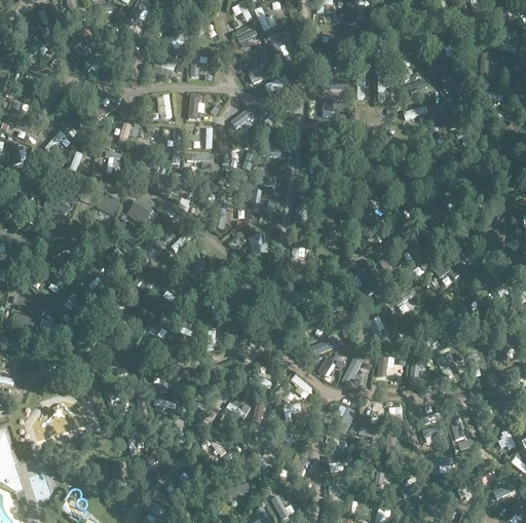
[(138,0),(126,22),(135,26),(146,4),(138,0)]
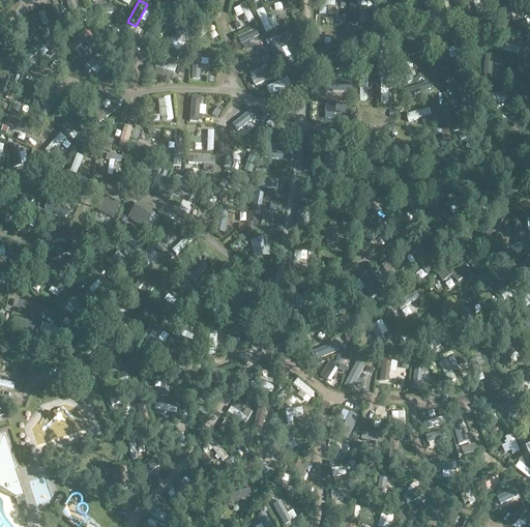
[(359,23),(360,0),(350,0),(349,23),(359,23)]
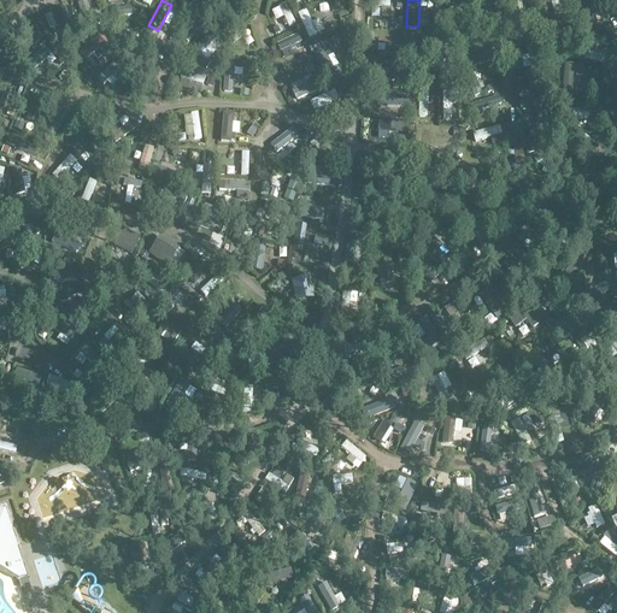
[(476,7),(451,3),(450,11),(474,16),(476,7)]
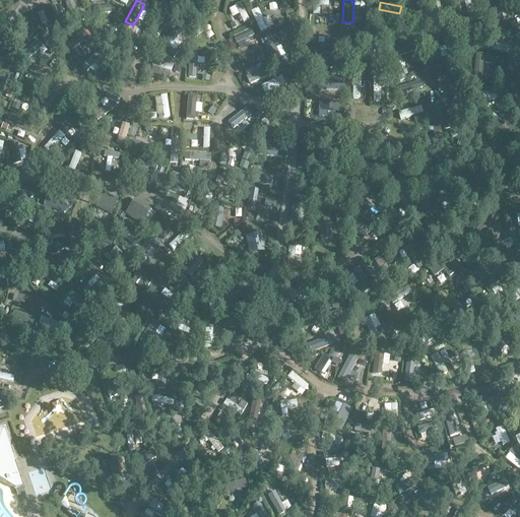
[(110,3),(93,5),(94,13),(111,10),(110,3)]
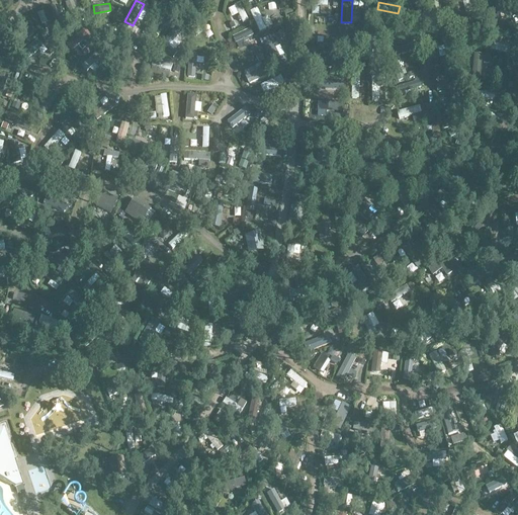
[(241,3),(235,6),(243,21),(248,19),(241,3)]
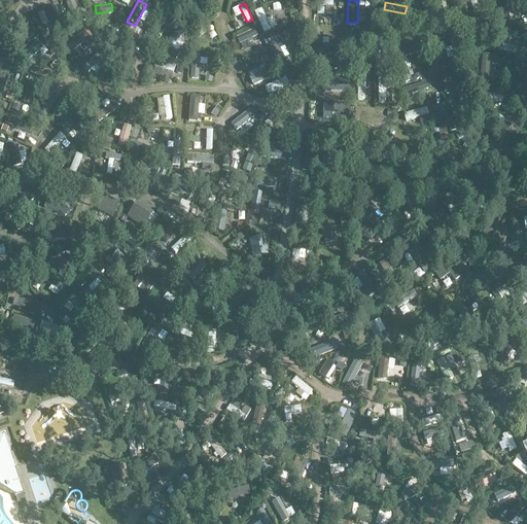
[(56,4),(43,8),(51,28),(63,24),(56,4)]
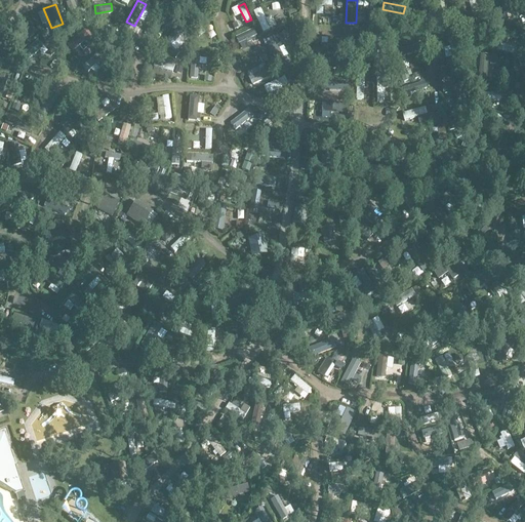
[(253,9),(264,30),(271,27),(260,6),(253,9)]
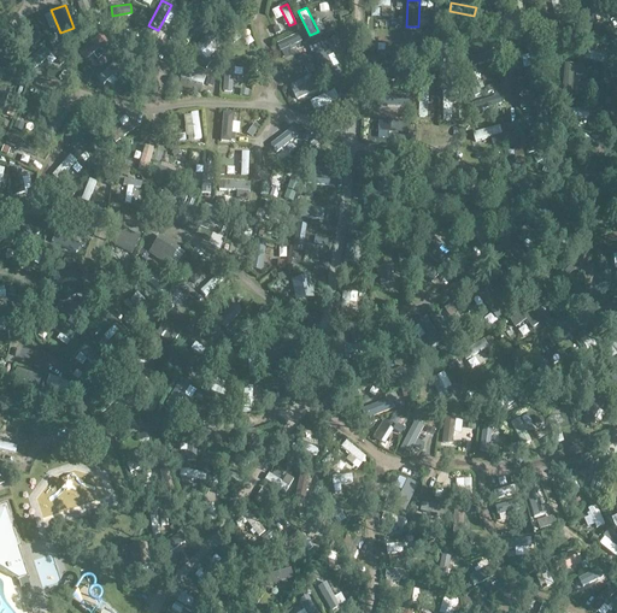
[(577,27),(595,15),(591,7),(573,21),(577,27)]
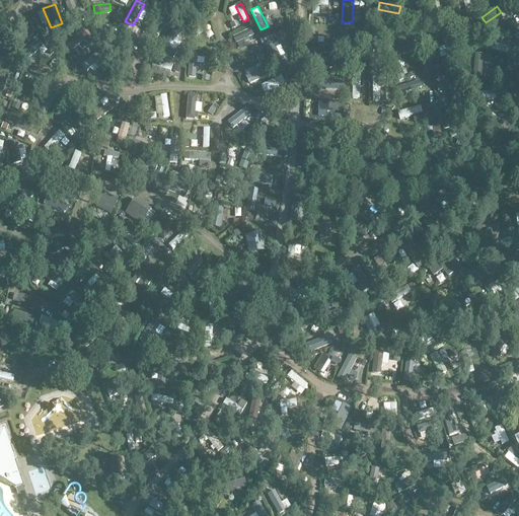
[(425,13),(426,19),(442,16),(441,10),(425,13)]
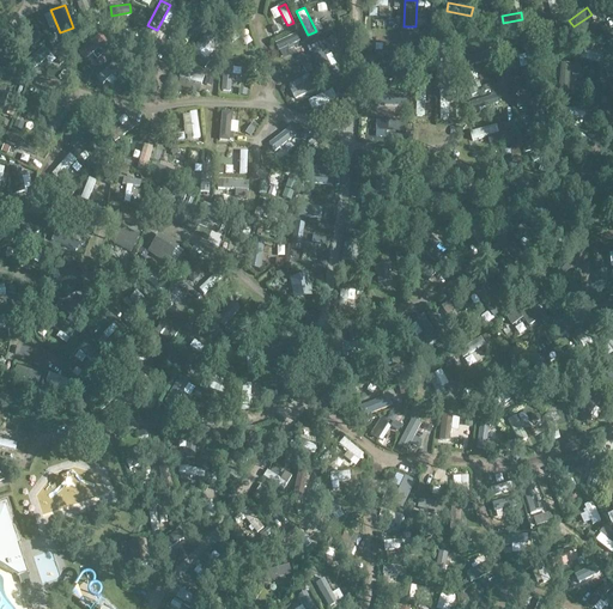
[(541,34),(564,25),(560,17),(539,25),(541,34)]
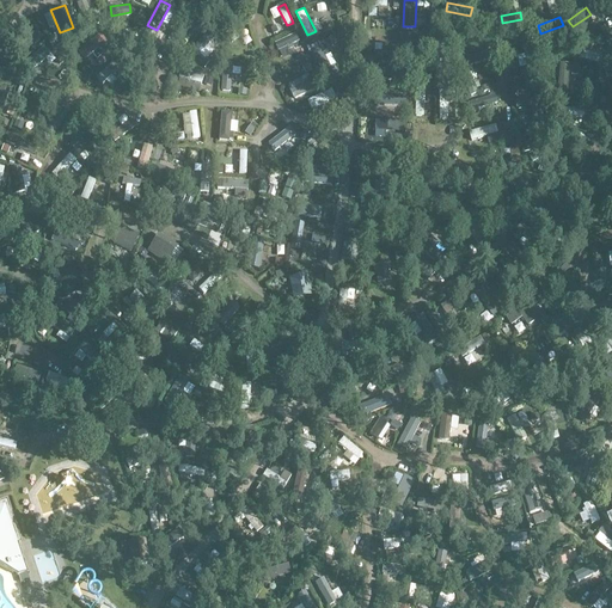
[(37,28),(18,43),(24,49),(43,35),(37,28)]
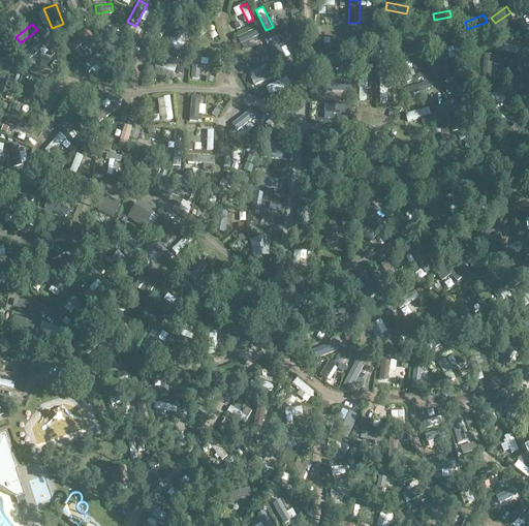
[(254,29),(238,36),(240,42),(256,35),(254,29)]
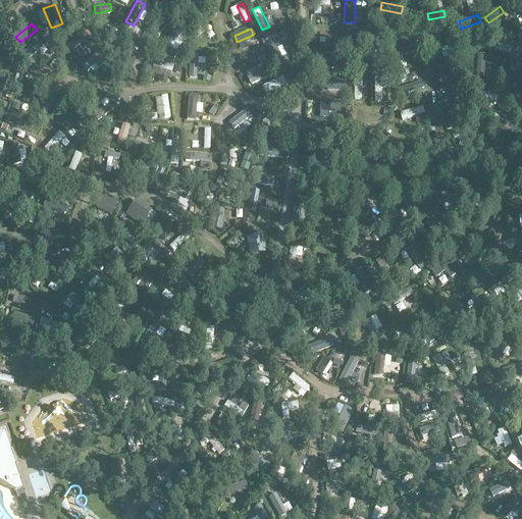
[(454,35),(446,36),(450,56),(457,55),(454,35)]
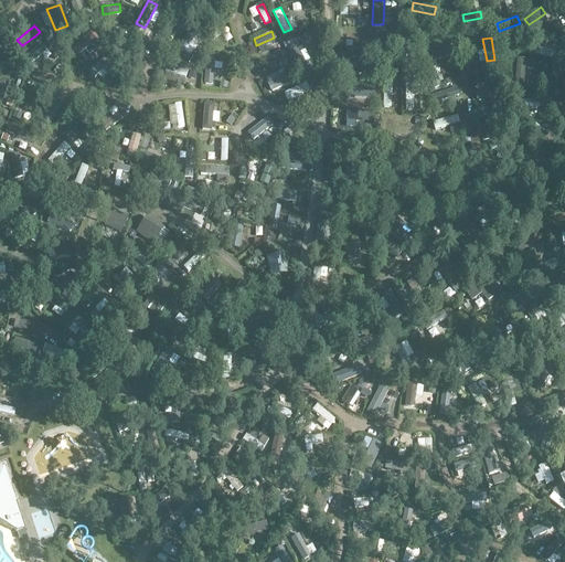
[(411,41),(402,40),(401,64),(408,65),(411,41)]
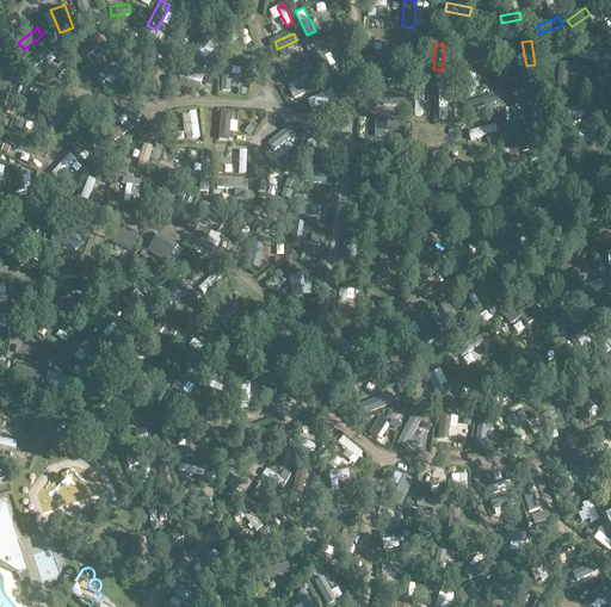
[(86,62),(98,54),(93,47),(81,54),(86,62)]
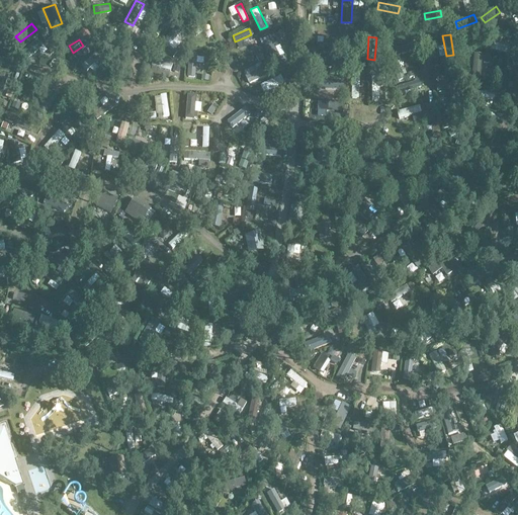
[(37,40),(23,53),(32,64),(47,51),(37,40)]
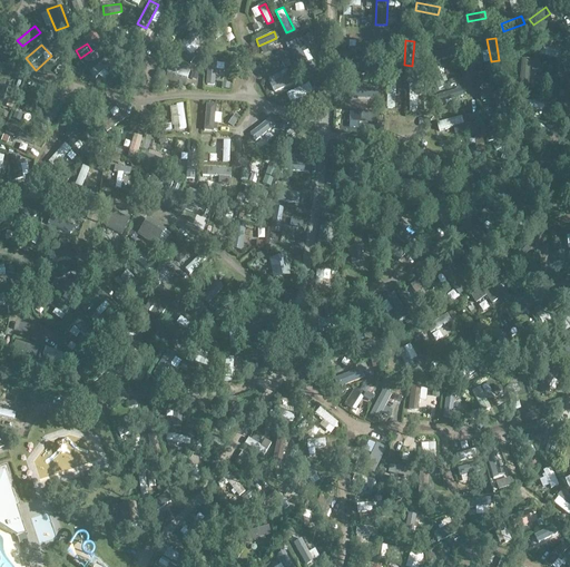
[(310,69),(298,47),(290,51),(301,74),(310,69)]
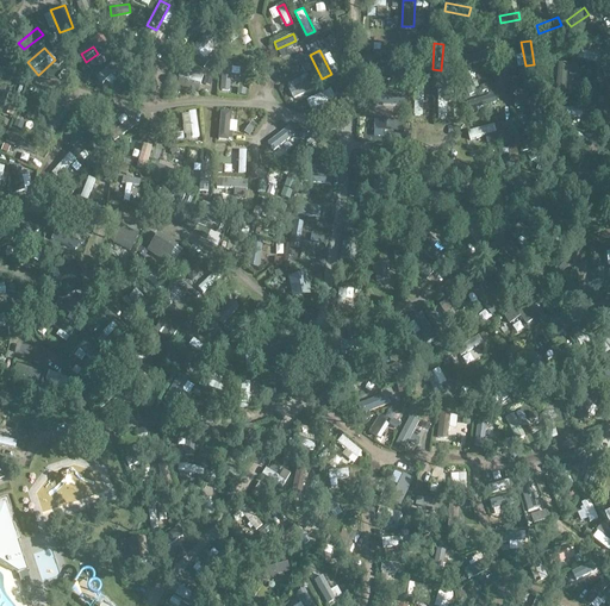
[(478,57),(466,61),(468,69),(480,67),(478,57)]
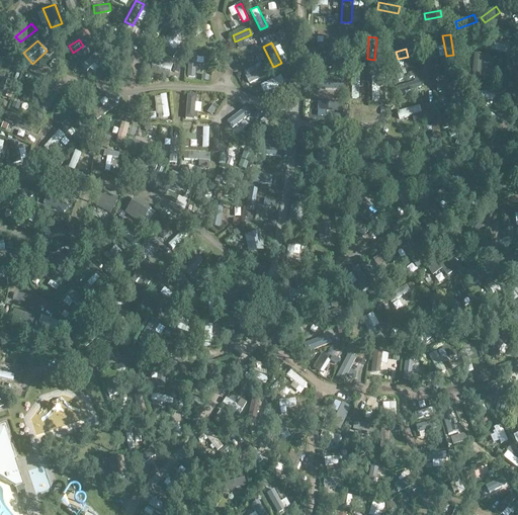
[(491,63),(491,55),(475,53),(472,76),(481,77),(483,62),(491,63)]
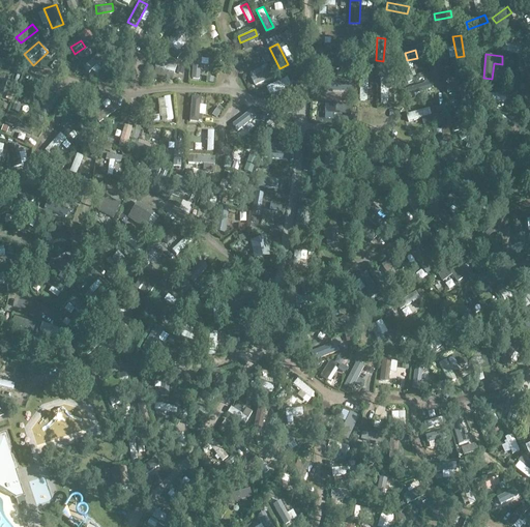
[(154,65),(173,71),(175,65),(156,59),(154,65)]
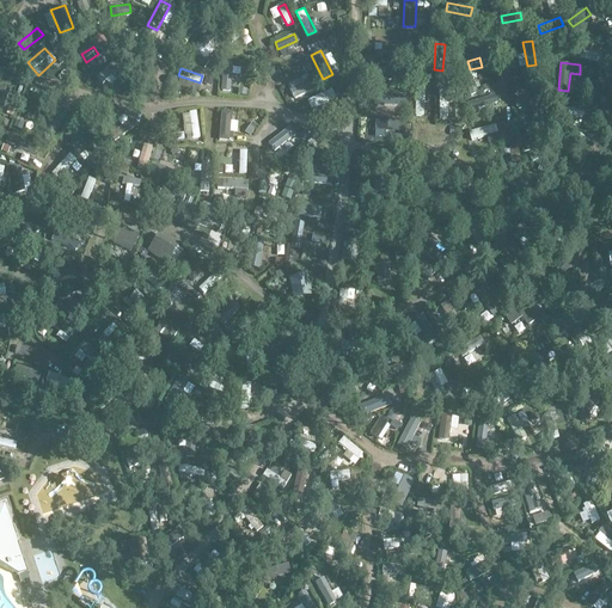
[(110,71),(98,77),(102,86),(114,81),(110,71)]
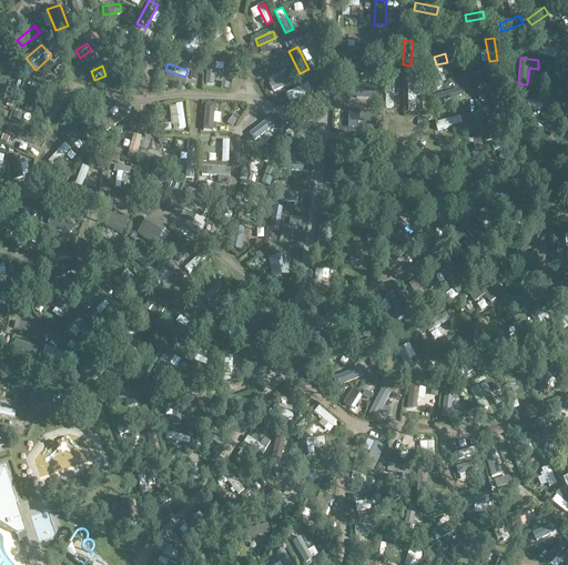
[(429,69),(437,89),(444,86),(436,66),(429,69)]
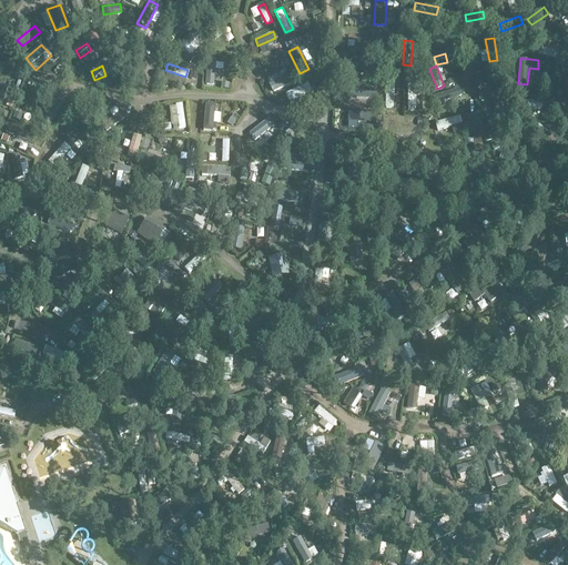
[(273,92),(294,81),(290,72),(269,83),(273,92)]
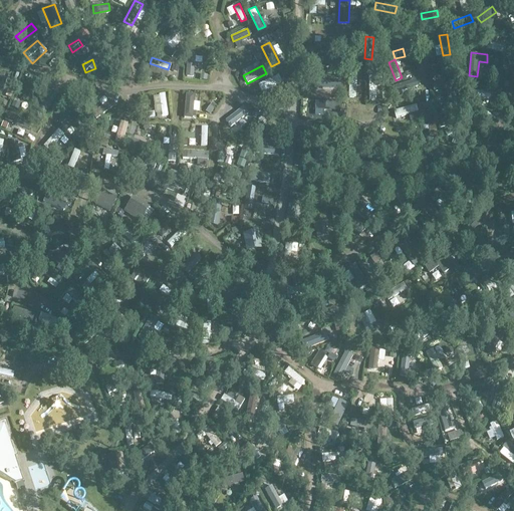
[(278,73),(258,83),(261,89),(281,79),(278,73)]
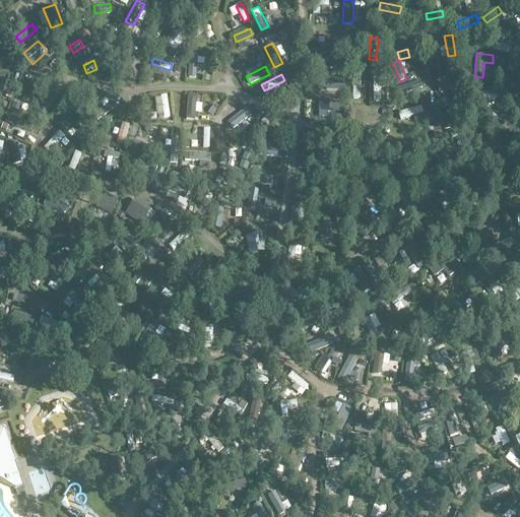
[(397,86),(399,93),(423,86),(419,79),(397,86)]
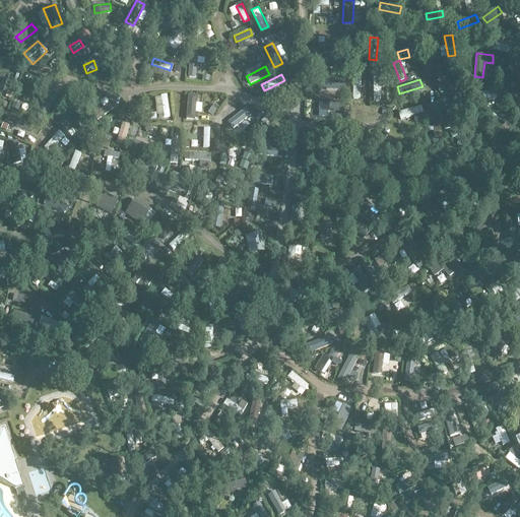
[(29,80),(22,99),(31,102),(38,84),(29,80)]
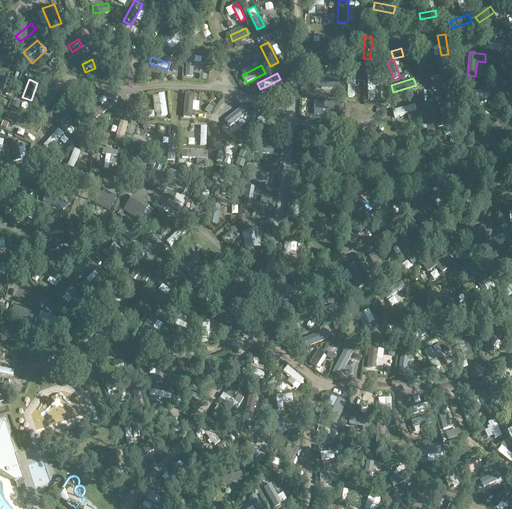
[(35,101),(41,103),(50,83),(44,80),(35,101)]
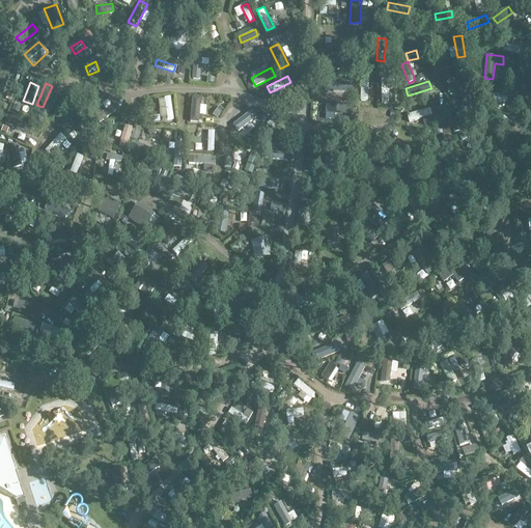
[(448,93),(468,90),(467,83),(447,85),(448,93)]
